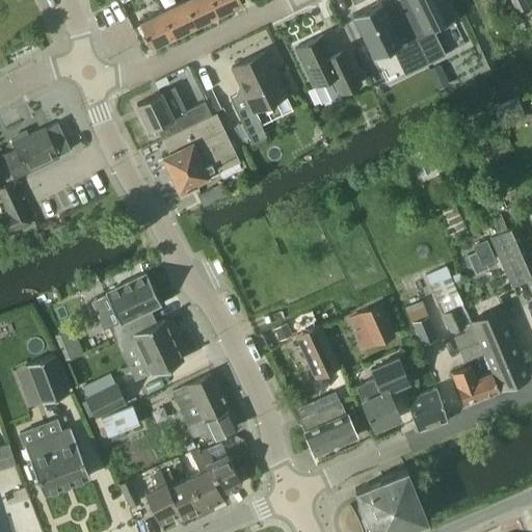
[(174,34),(196,24),(185,0),(162,11),(174,34)]
